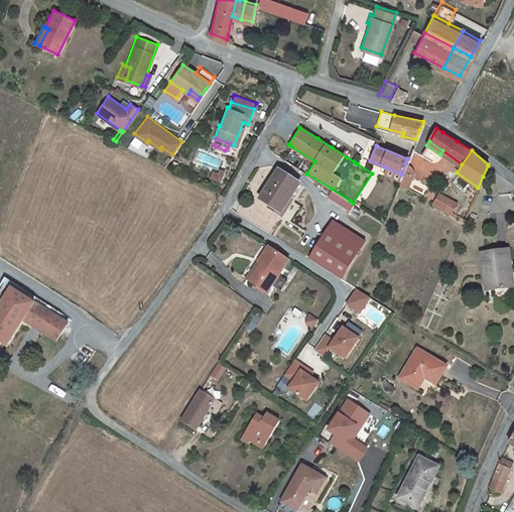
[(408,164),(407,163),(406,163),(402,174),(399,181),(407,186),(412,175),(413,174),(413,173),(413,172),(413,171),(413,170),(412,169),(412,167),(411,167),(411,166),(410,166),(409,165),(408,164)]
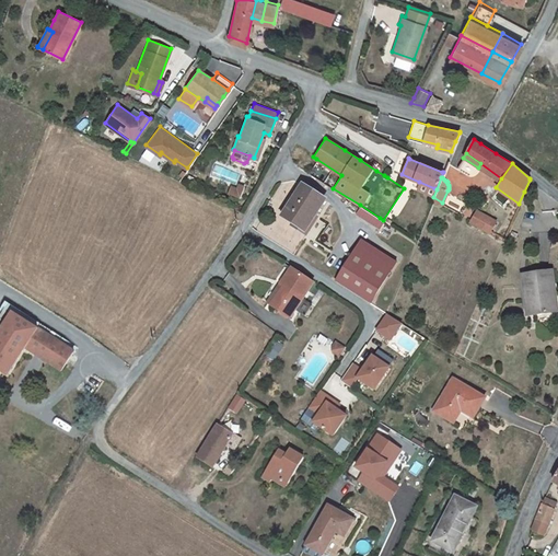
[(432,193),(434,188),(419,182),(418,187),(432,193)]
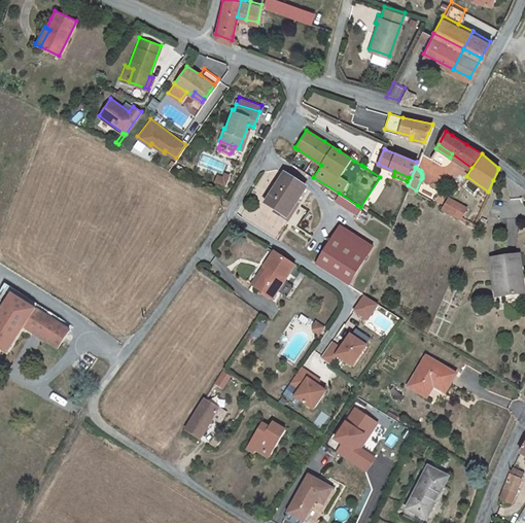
[(266,201),(276,207),(286,214),(284,216),(287,218),(292,211),(289,209),(294,201),(304,185),(283,173),(269,195),(267,193),(264,198),(267,199),(266,201)]
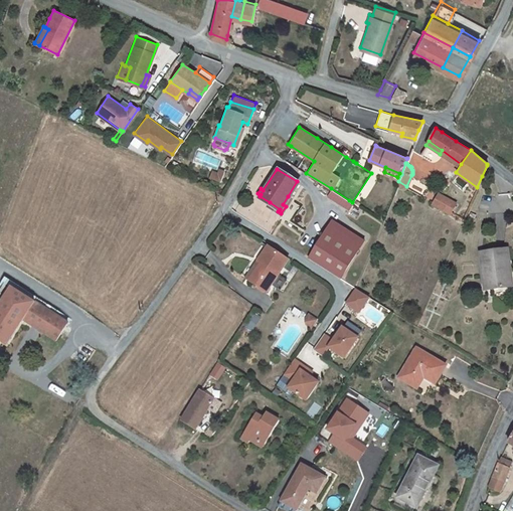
[(219,180),(221,175),(217,173),(212,171),(210,177),(219,180)]
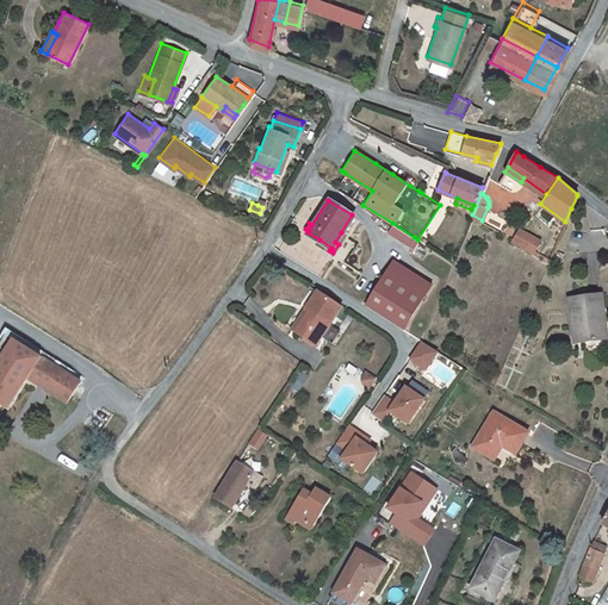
[(409,245),(414,237),(392,223),(388,231),(409,245)]
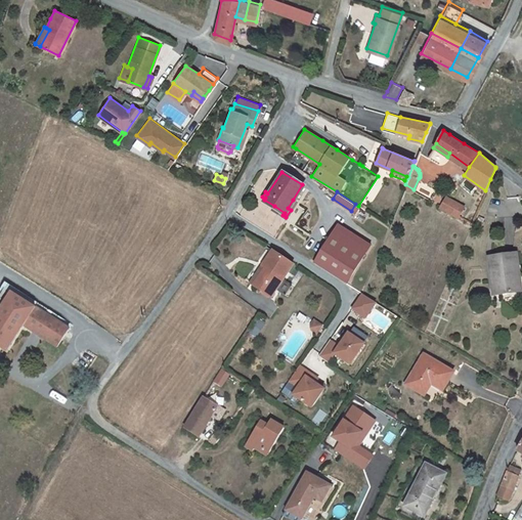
[(283,215),(285,213),(274,206),(272,209),(283,215)]
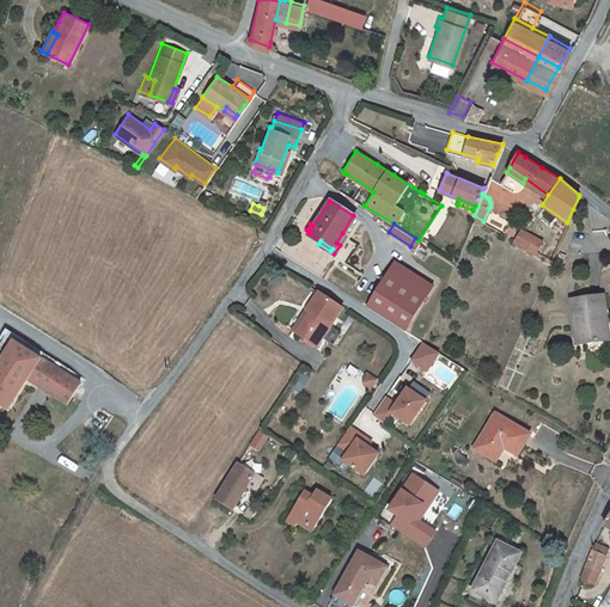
[(396,258),(391,267),(429,289),(434,282),(396,258)]
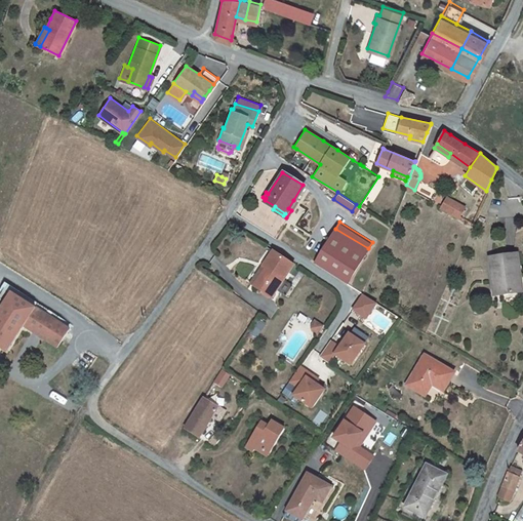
[(335,229),(315,262),(348,282),(368,248),(335,229)]
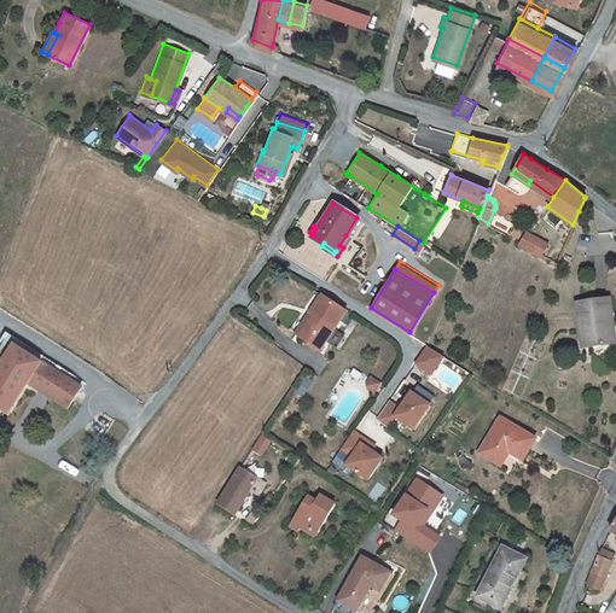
[(308,310),(312,313),(298,333),(319,346),(325,338),(333,325),(344,308),(321,292),(308,310)]
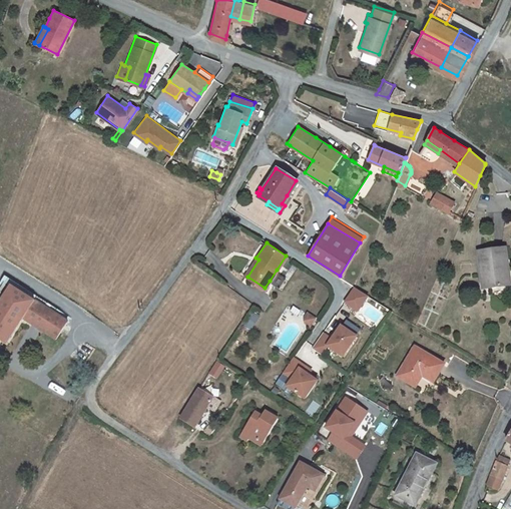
[(506,283),(501,245),(479,248),(477,248),(480,266),(483,286),(506,283)]
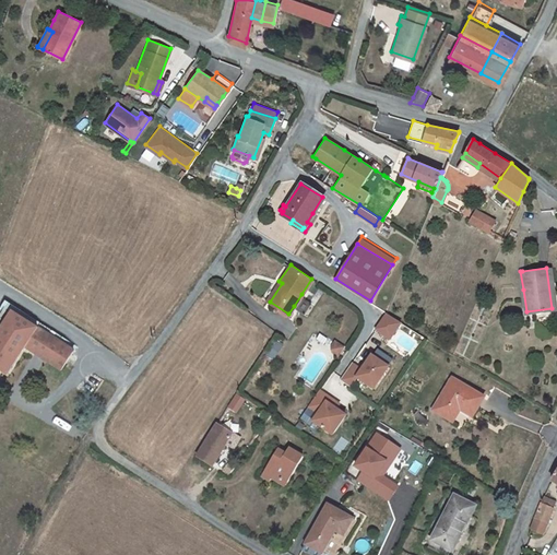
[(282,283),(279,281),(268,299),(270,302),(282,283)]
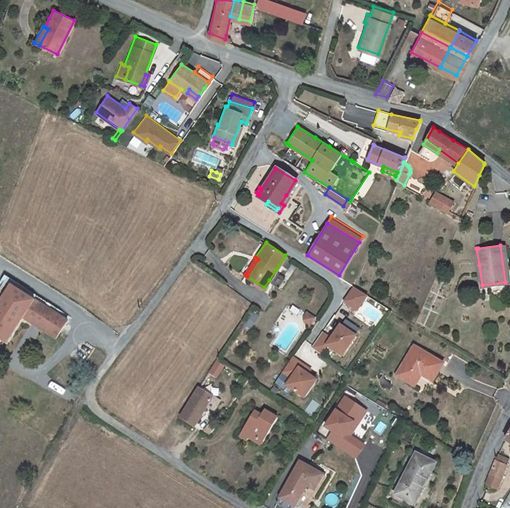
[(276,269),(269,280),(278,286),(284,275),(276,269)]
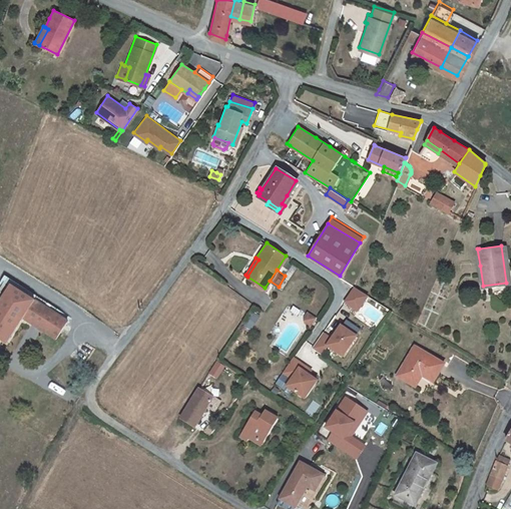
[(0,300),(8,287),(1,283),(0,285),(0,300)]
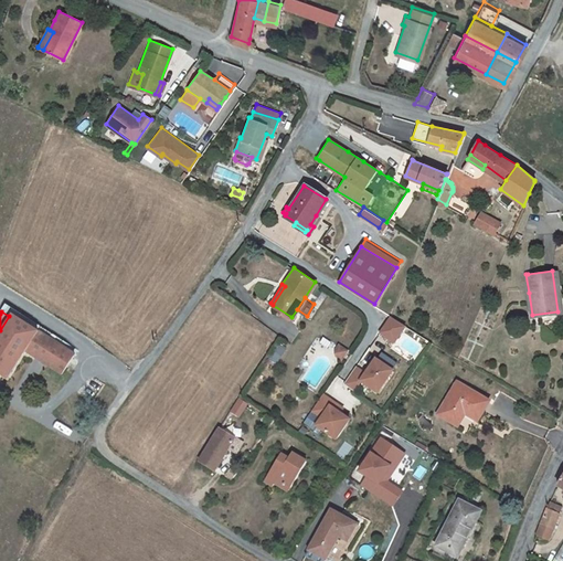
[(389,311),(376,328),(392,340),(404,324),(389,311)]
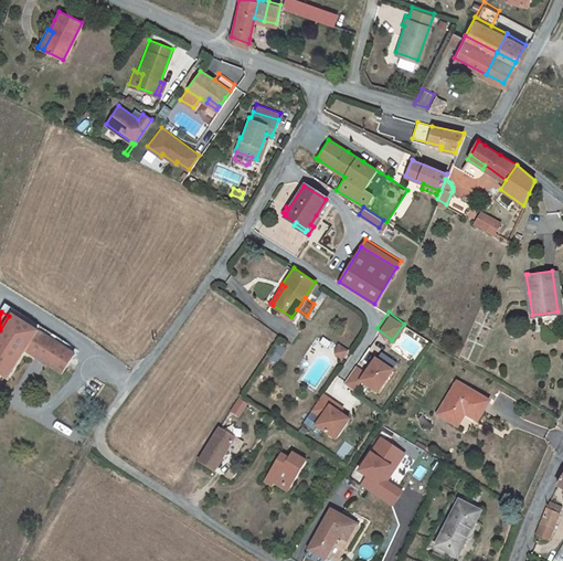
[(55,368),(61,371),(61,372),(64,368),(66,364),(73,353),(10,314),(9,316),(0,330),(0,373),(7,378),(25,348),(55,368)]
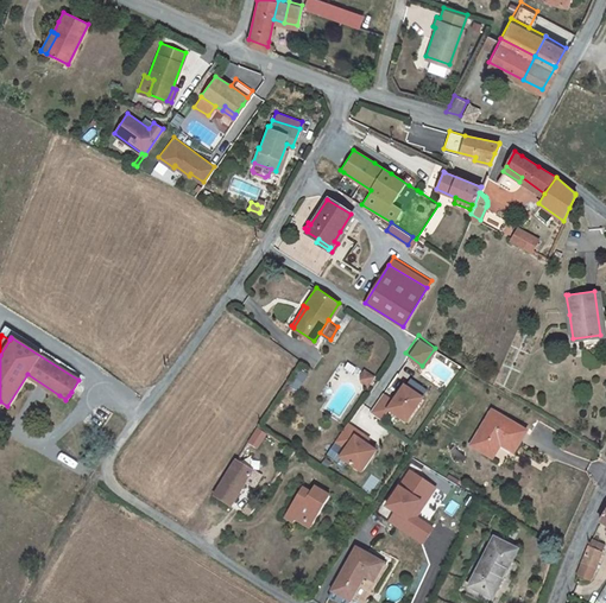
[(366,382),(372,374),(364,368),(360,374),(361,379),(366,382)]
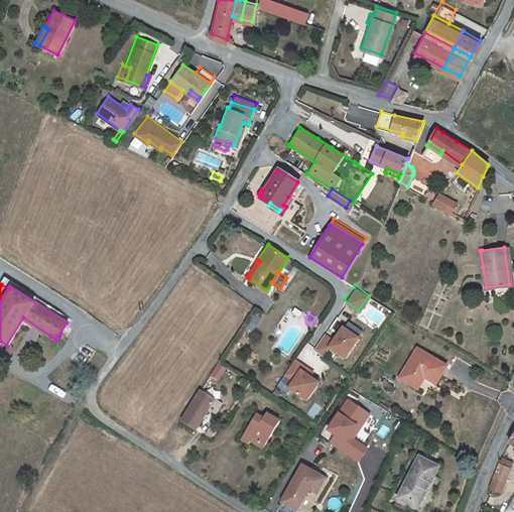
[(358,336),(342,325),(333,339),(324,332),(313,348),(323,355),(330,345),(345,355),(358,336)]
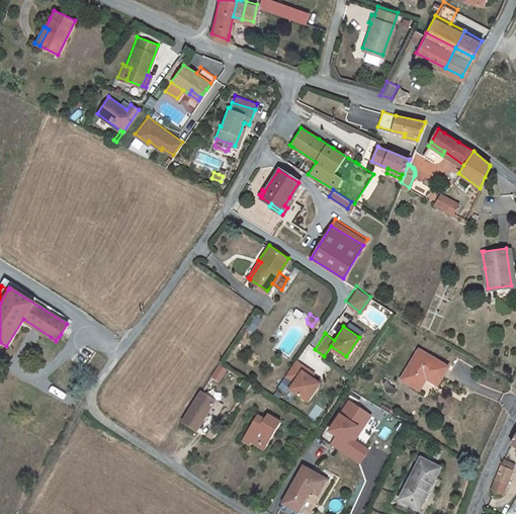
[(417,347),(400,377),(419,388),(425,376),(428,372),(439,378),(447,364),(417,347)]
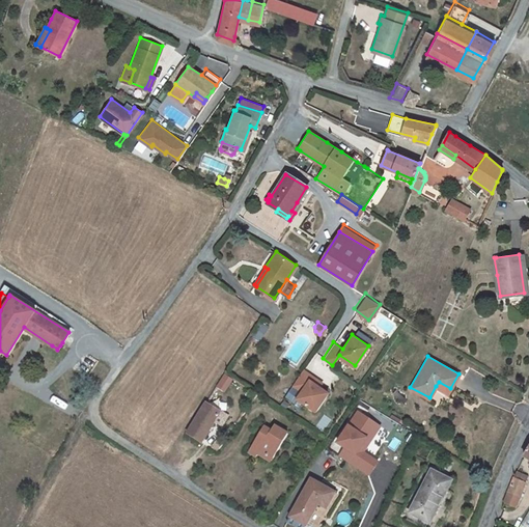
[(223,387),(231,375),(223,369),(215,382),(223,387)]
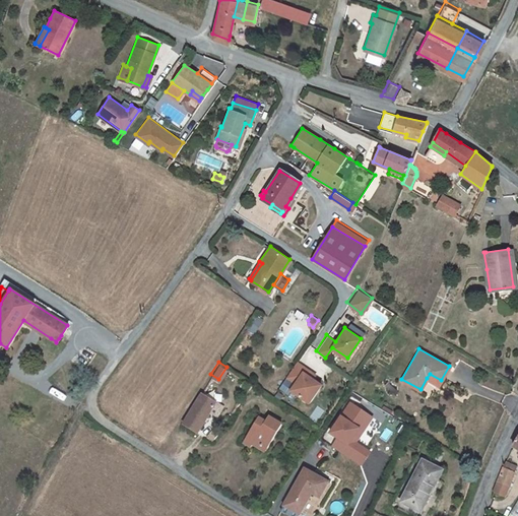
[(309,374),(295,364),(276,390),(285,396),(287,392),(306,404),(319,387),(310,380),(306,378),(309,374)]
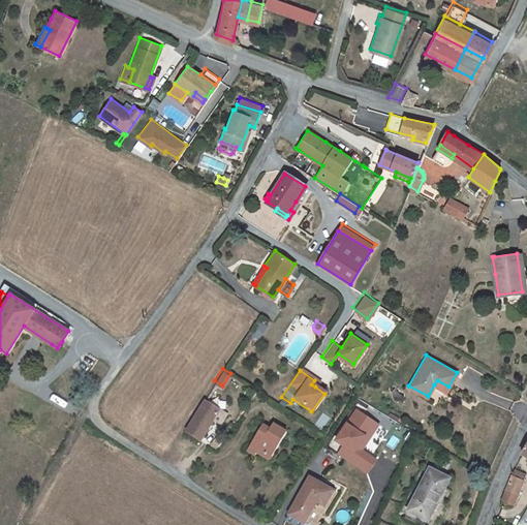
[(437,380),(434,384),(445,391),(448,387),(437,380)]
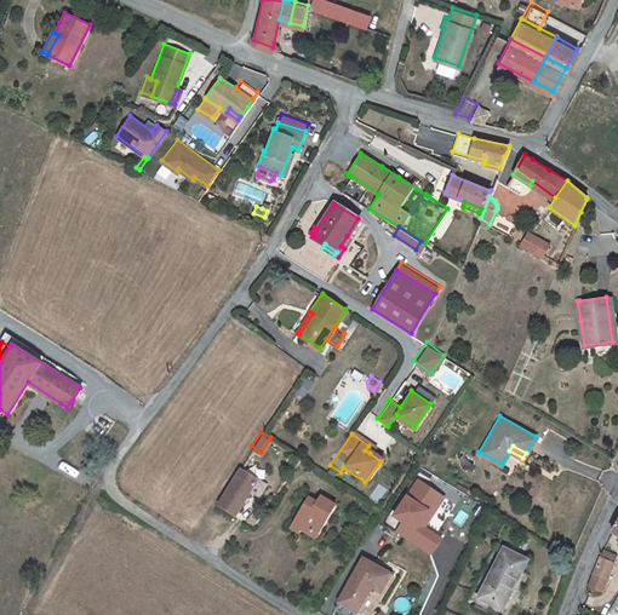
[(256,477),(240,466),(217,501),(235,513),(235,512),(250,488),(256,477)]
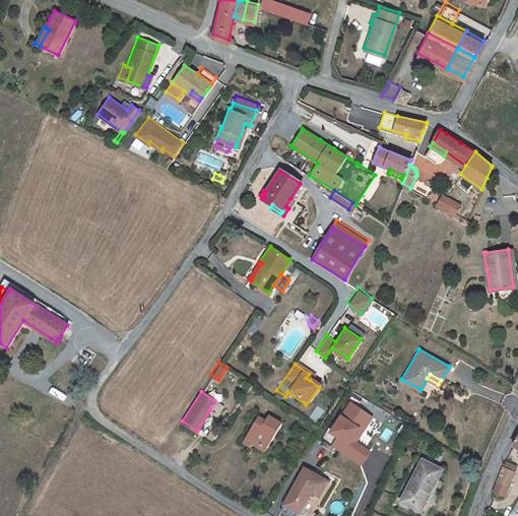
[(369,411),(348,399),(328,430),(336,435),(331,443),(360,462),(370,447),(352,436),(369,411)]
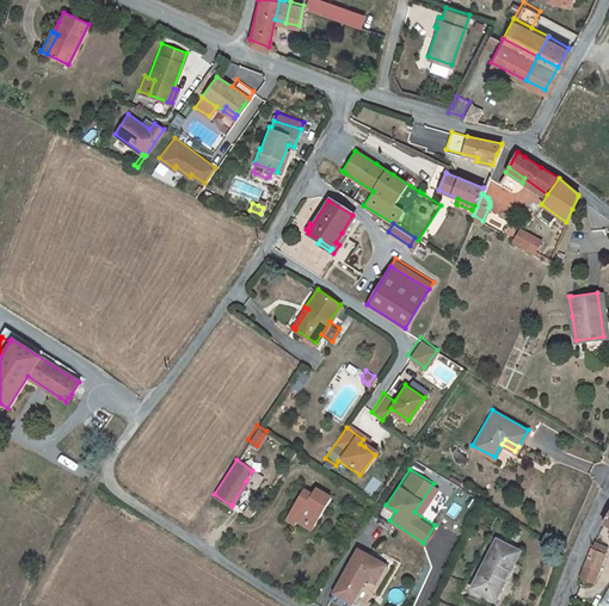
[(260,476),(252,470),(246,481),(254,486),(260,476)]
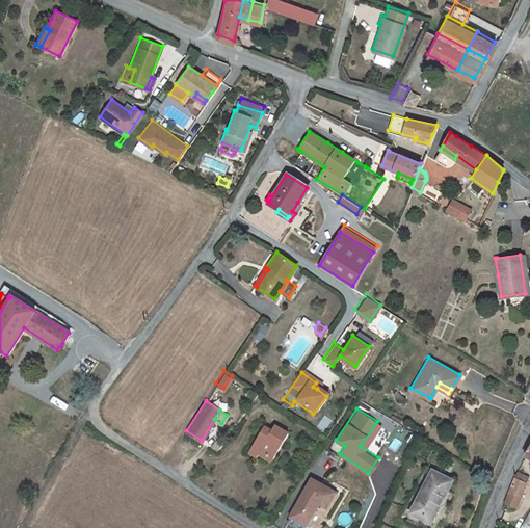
[(267,453),(272,455),(287,431),(273,423),(269,428),(262,423),(246,449),(255,454),(258,451),(265,456),(267,453)]
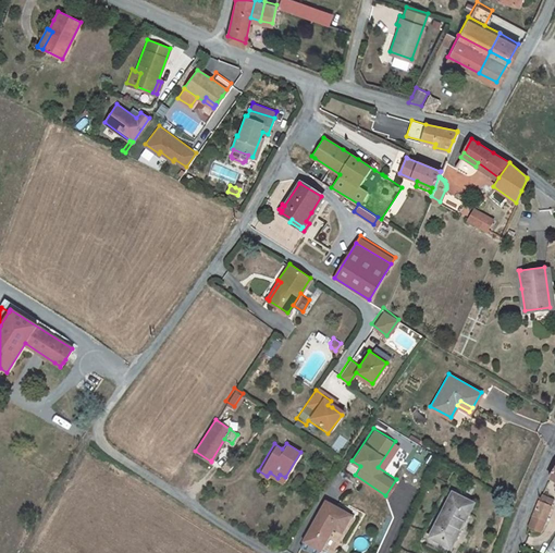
[(233,461),(227,457),(222,466),(227,469),(233,461)]
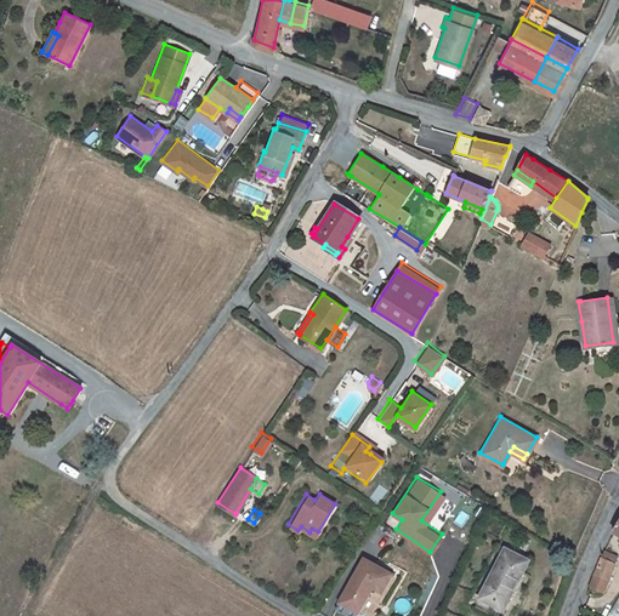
[(527,559),(503,547),(478,597),(501,609),(527,559)]
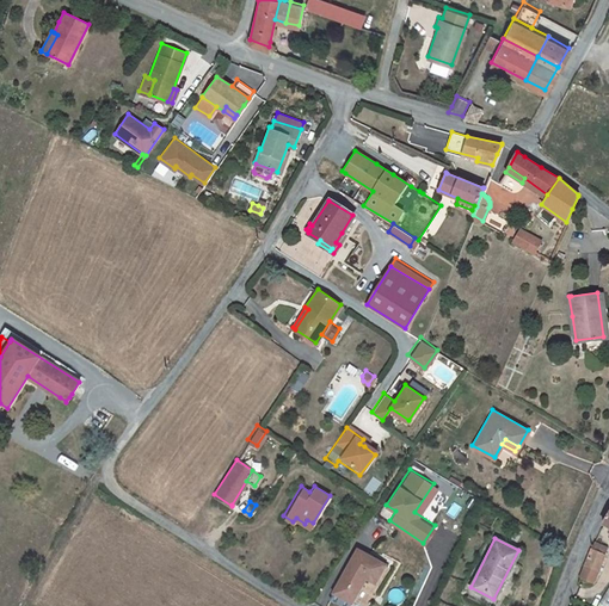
[(607,544),(594,539),(594,540),(589,551),(584,563),(597,568),(607,544)]
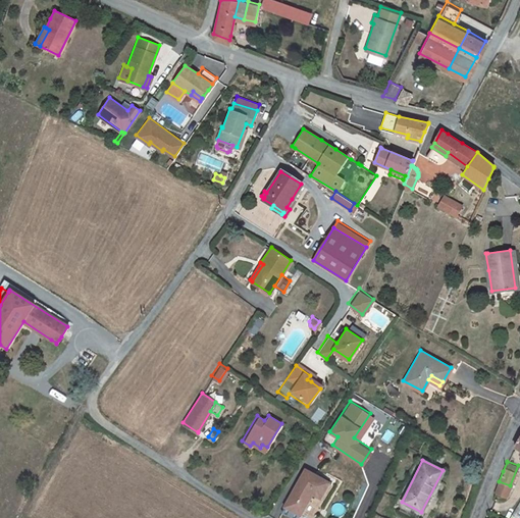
[(283,505),(284,505),(299,513),(300,513),(312,493),(319,496),(327,481),(304,469),(283,505)]
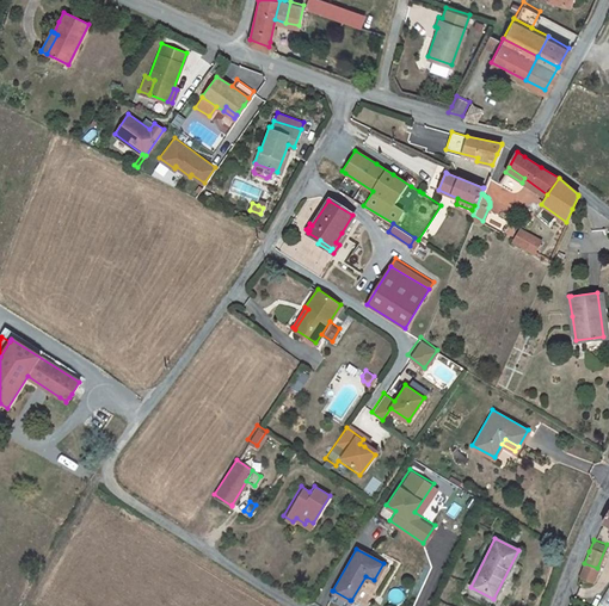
[(597,568),(584,563),(580,574),(592,579),(597,568)]
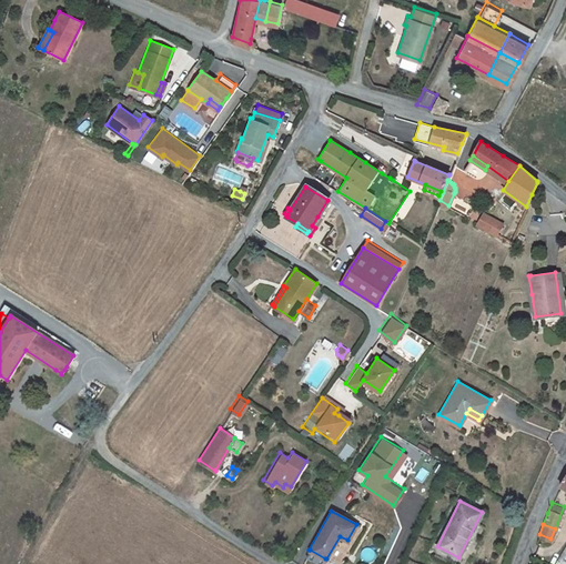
[(319,563),(322,563),(325,559),(310,550),(307,555),(311,556),(310,559),(319,563)]
